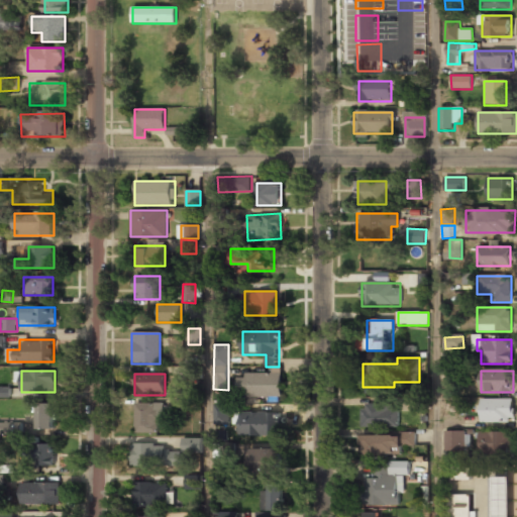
[(282,397),(282,374),(240,374),(240,397),(282,397)]
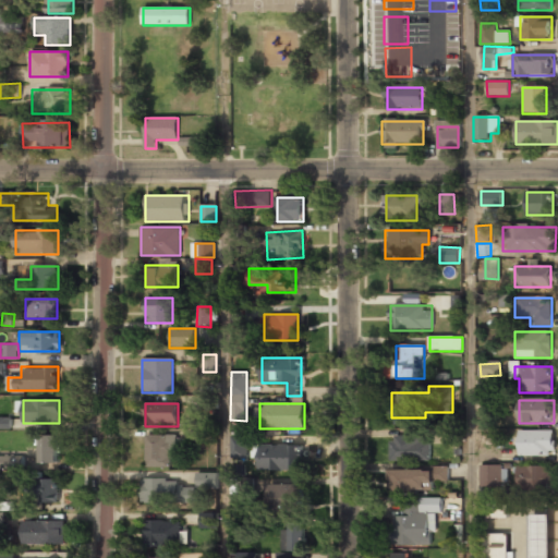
[(453,444),(452,429),(444,431),(445,444),(453,444)]
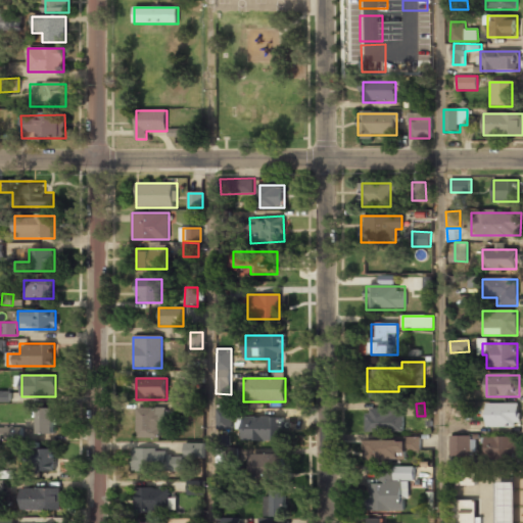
[(486,428),(519,428),(519,403),(486,403),(486,428)]
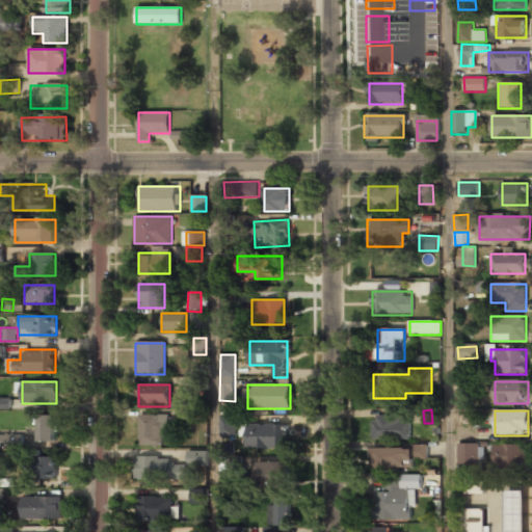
[(38,443),(57,443),(57,416),(38,416),(38,443)]
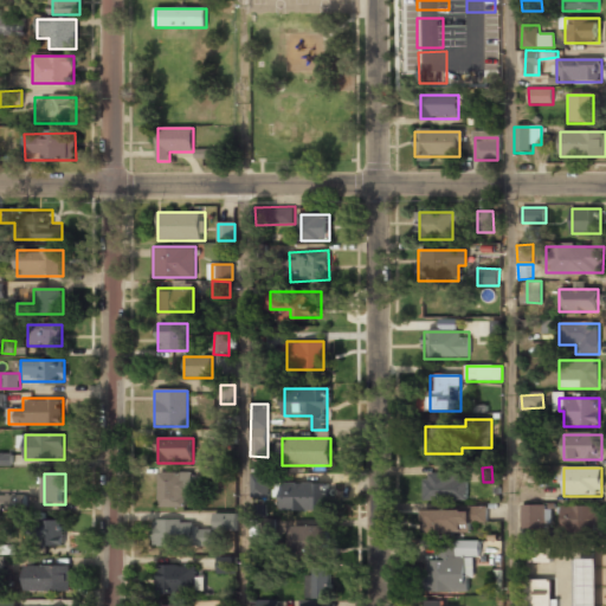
[(158,508),(189,508),(189,474),(158,474),(158,508)]
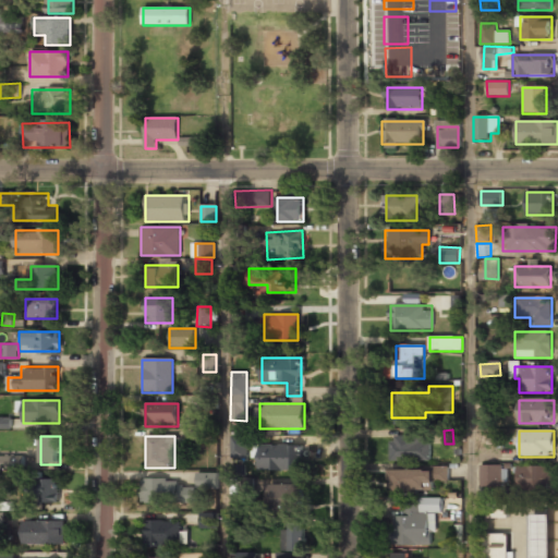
[(232,459),(249,458),(247,436),(231,436),(232,459)]
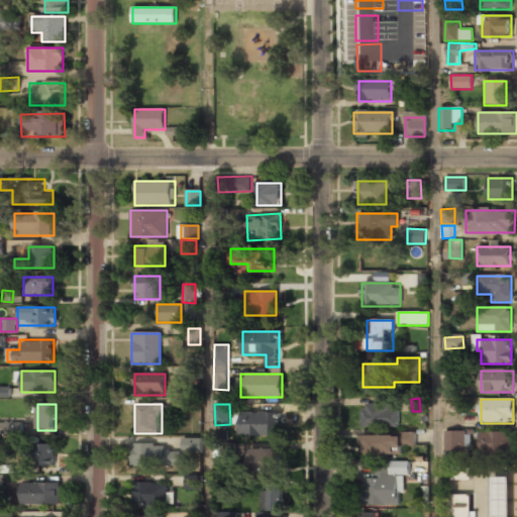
[(398,405),(369,405),(369,426),(398,426),(398,405)]
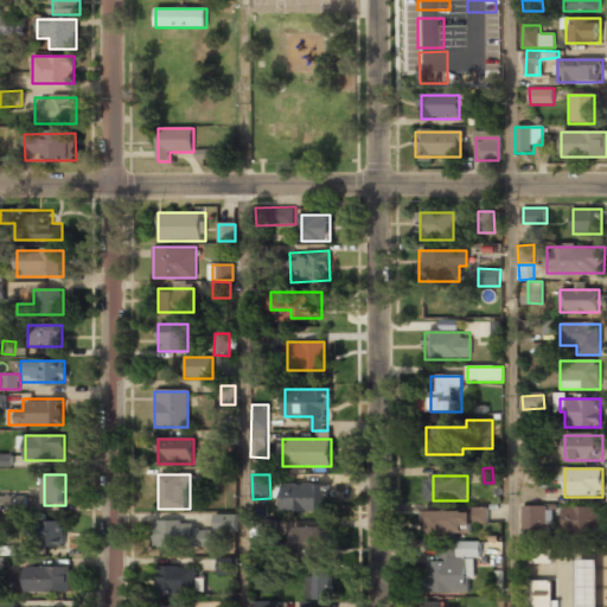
[(331,511),(331,485),(281,485),(281,511),(331,511)]
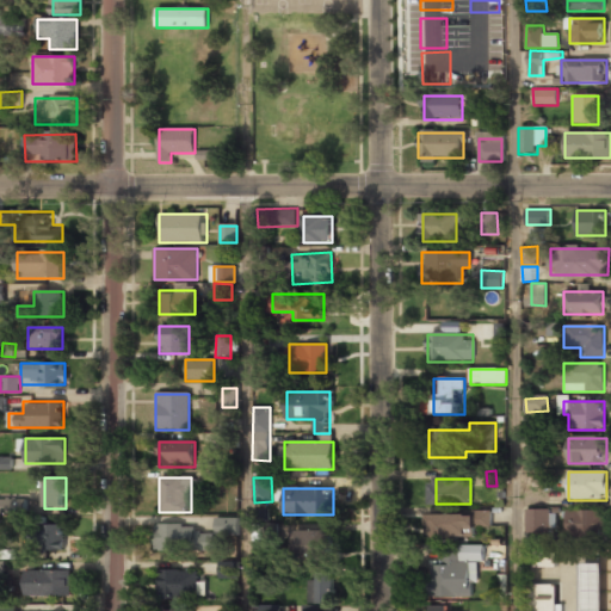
[(0,513),(26,513),(26,498),(0,498),(0,513)]
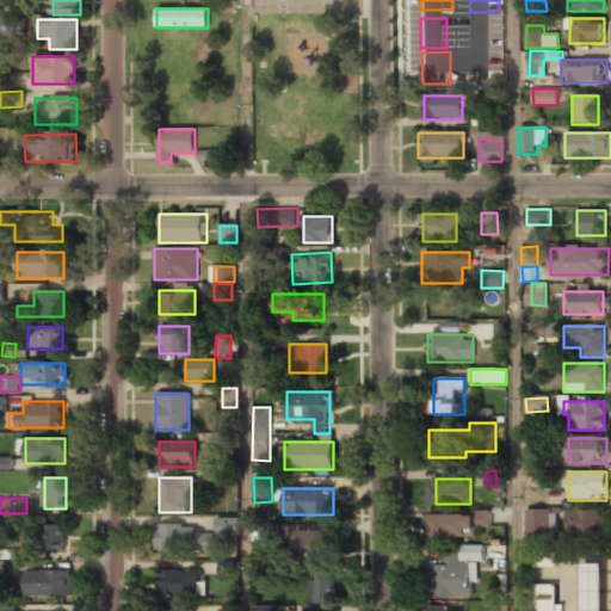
[(550,508),(525,510),(526,534),(551,532),(550,508)]
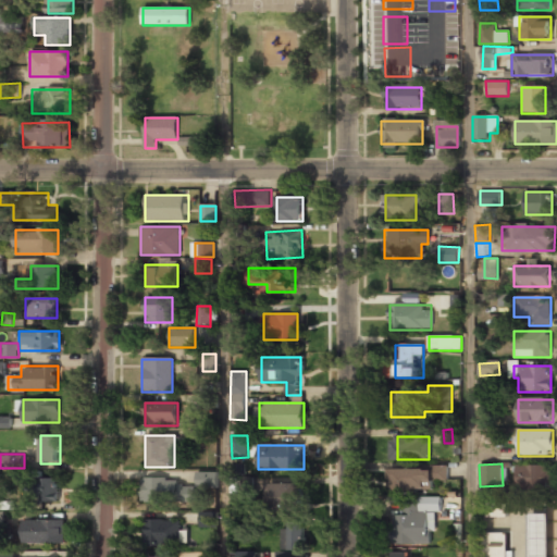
[(518,490),(551,490),(551,467),(518,467),(518,490)]
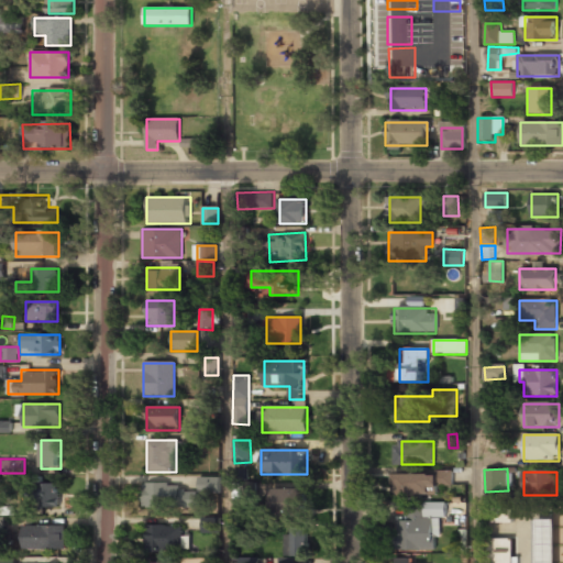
[(394,474),(394,495),(451,495),(451,474),(394,474)]
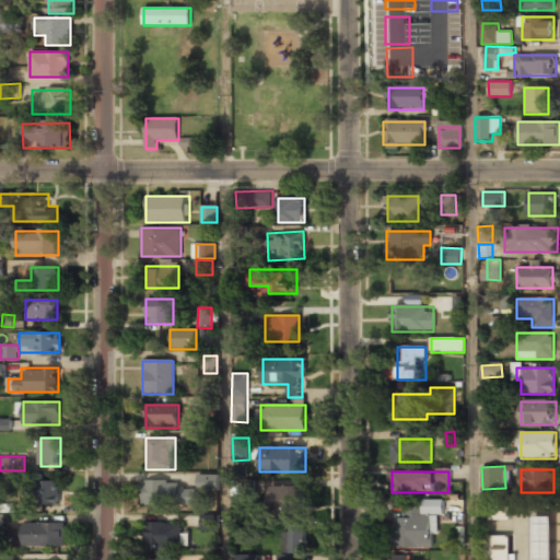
[(214,477),(200,479),(201,489),(217,488),(214,477)]
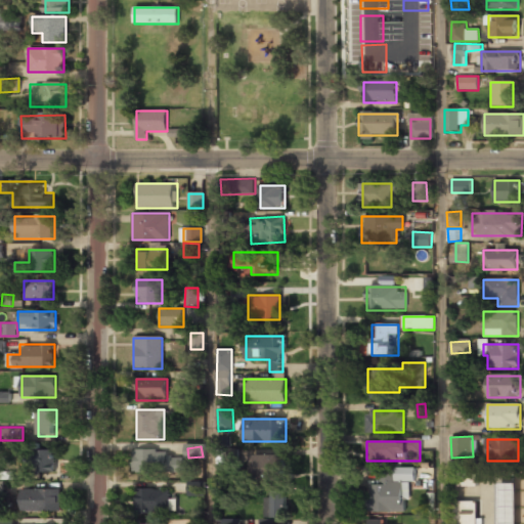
[(55,472),(55,450),(34,450),(34,472),(55,472)]
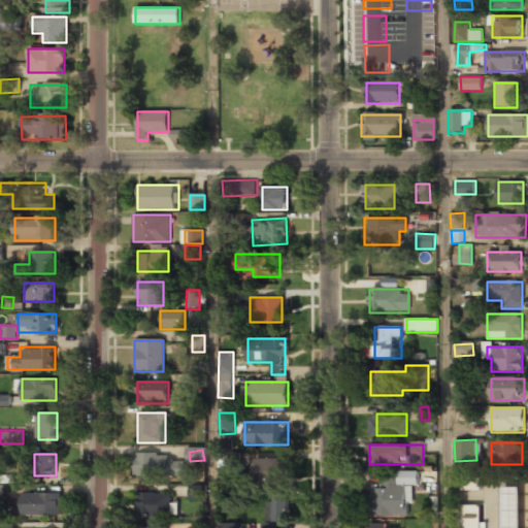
[(133,456),(133,476),(182,476),(182,456),(133,456)]
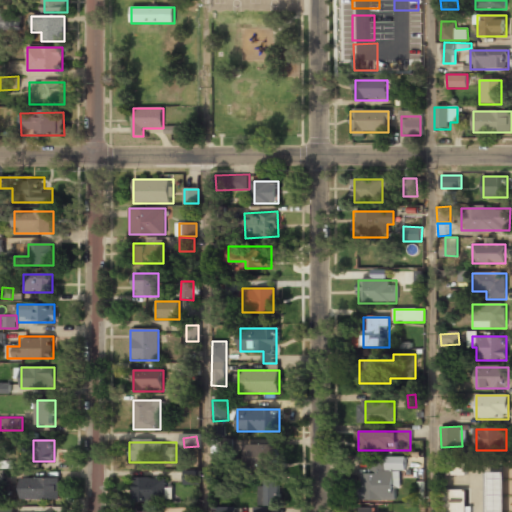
[(247,444),(247,468),(276,468),(276,444),(247,444)]
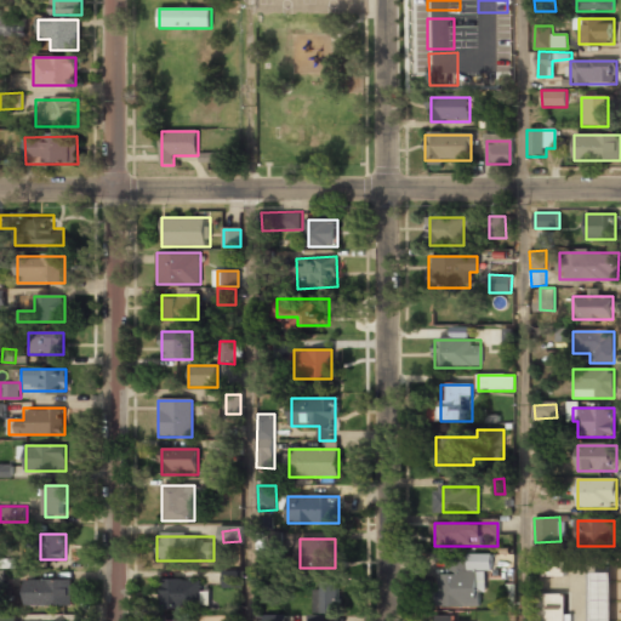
[(567,576),(568,560),(546,560),(545,575),(567,576)]
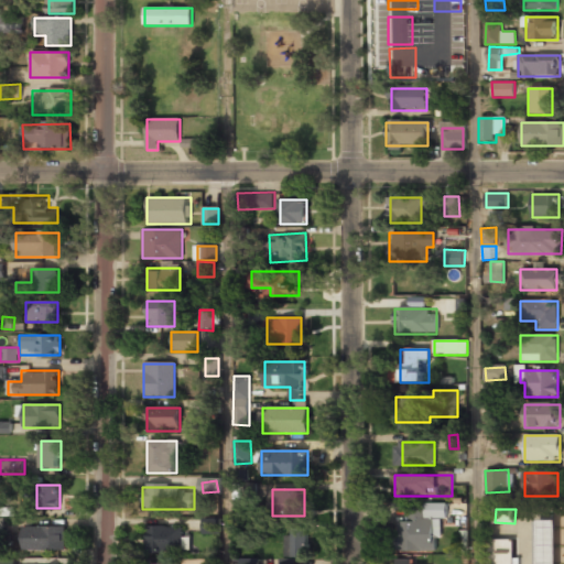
[(424,511),(408,511),(409,522),(397,522),(397,552),(435,551),(435,519),(424,520),(424,511)]
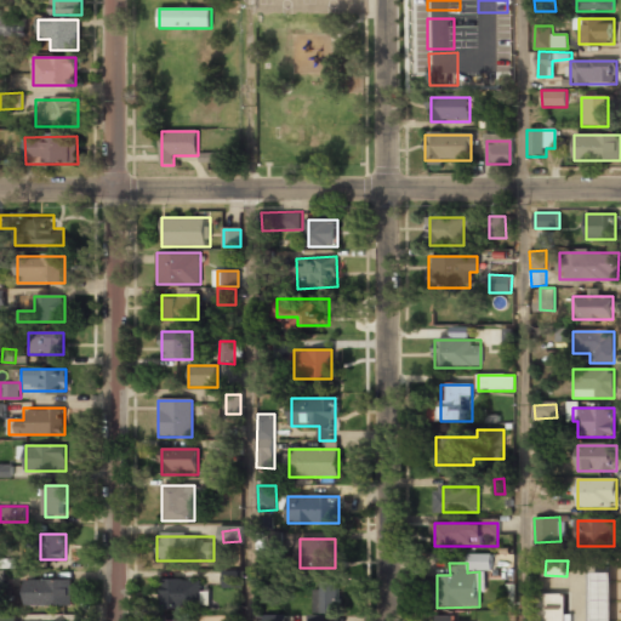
[(243,570),(222,570),(223,588),(243,587),(243,570)]
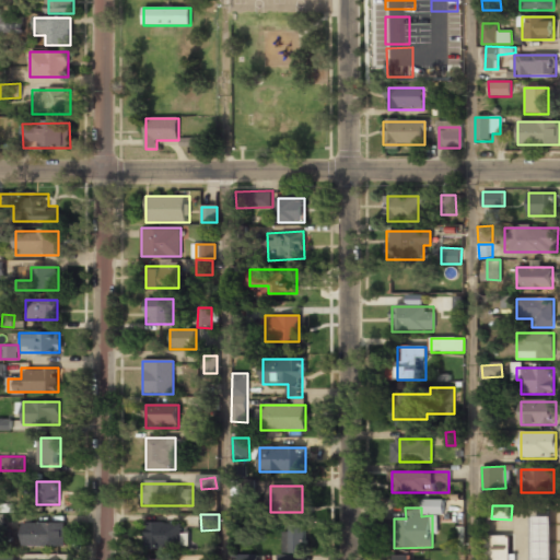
[(550,559),(550,517),(535,517),(535,559),(550,559)]
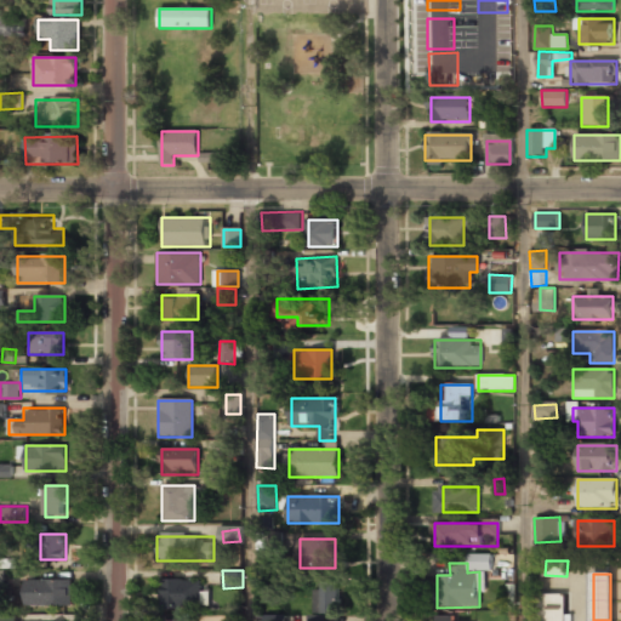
[(72,607),(72,581),(24,581),(24,607),(72,607)]
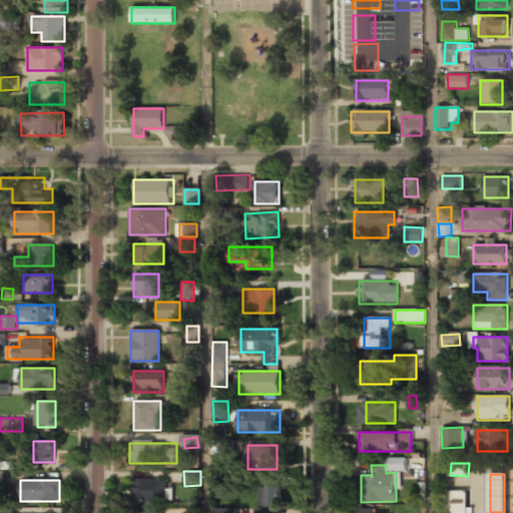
[(166,501),(166,480),(134,480),(134,501),(166,501)]
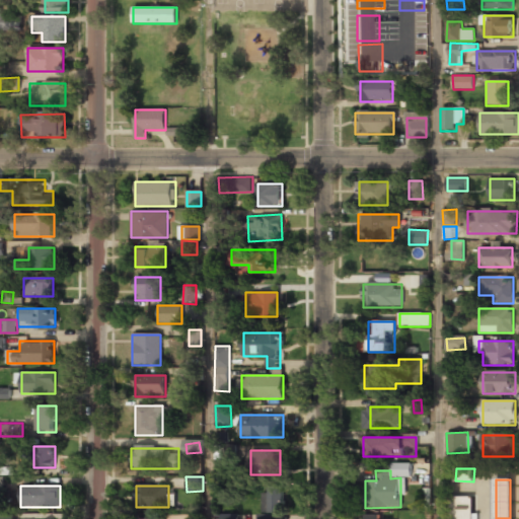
[(282,488),(263,488),(263,512),(282,512),(282,488)]
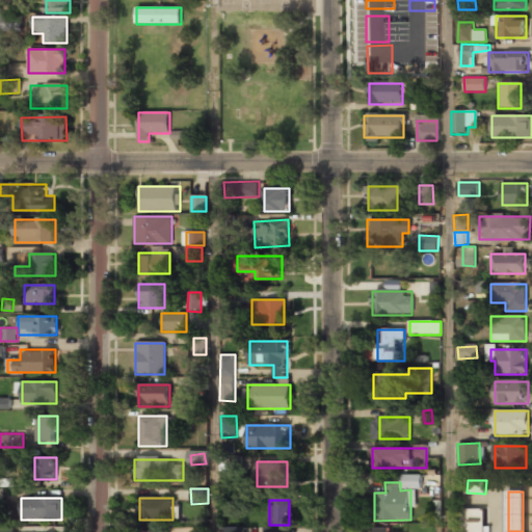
[(462,510),(462,531),(485,531),(485,510),(462,510)]
